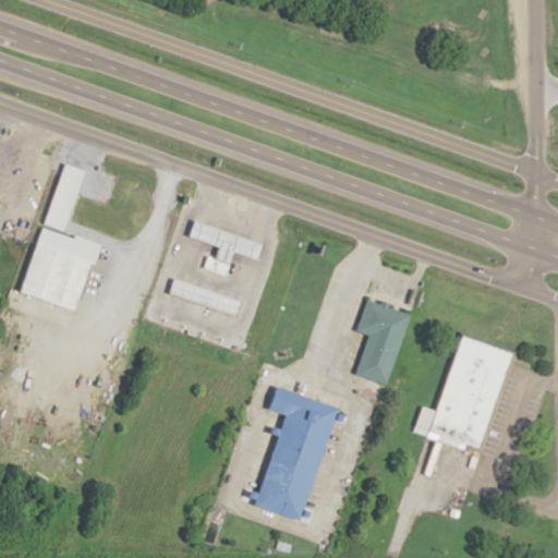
[(46,225),(65,231),(87,170),(67,162),(46,225)]
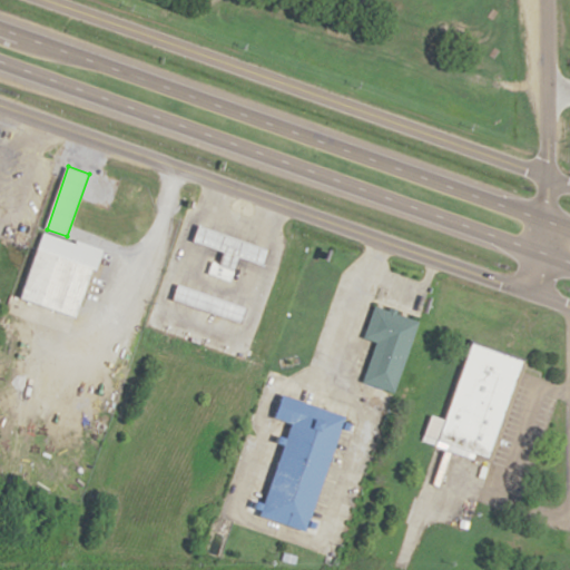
[(212,273),(234,281),(242,256),(266,264),(272,247),(202,225),(196,242),(226,251),(222,265),(215,263),(212,273)]
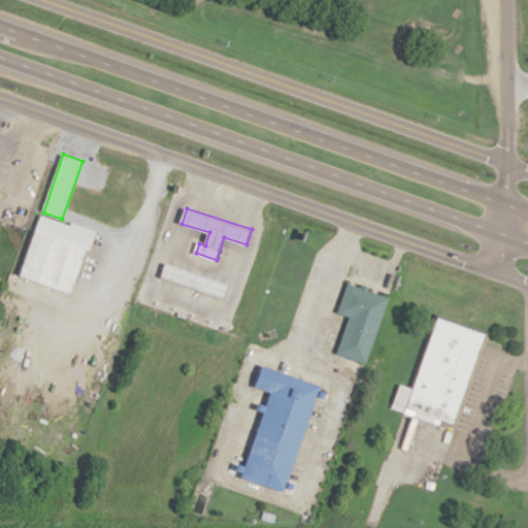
[(73,295),(94,231),(39,213),(19,277),(73,295)]
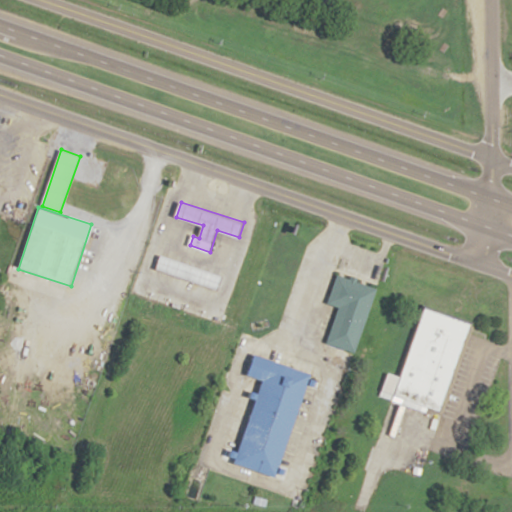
[(219,288),(223,273),(161,256),(157,270),(219,288)]
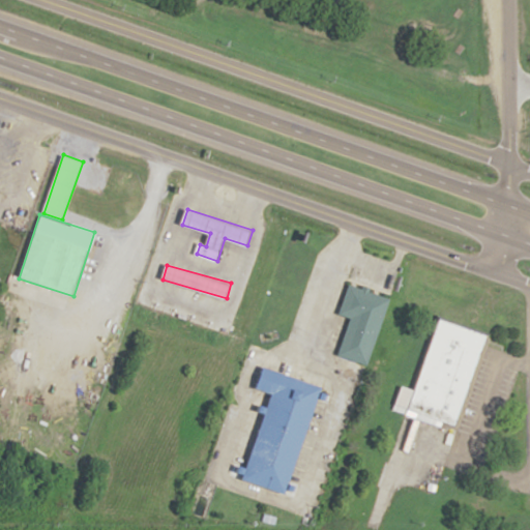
[(349,283),(337,314),(350,318),(336,354),(367,365),(391,298),(349,283)]
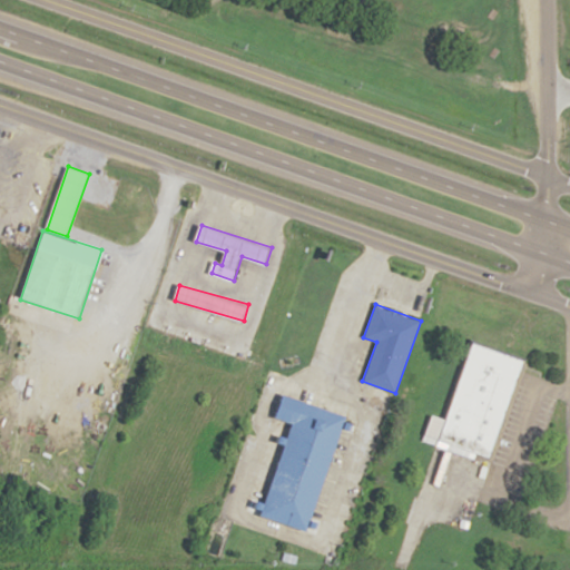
[(493,460),(526,359),(470,341),(445,419),(433,415),(425,439),(493,460)]
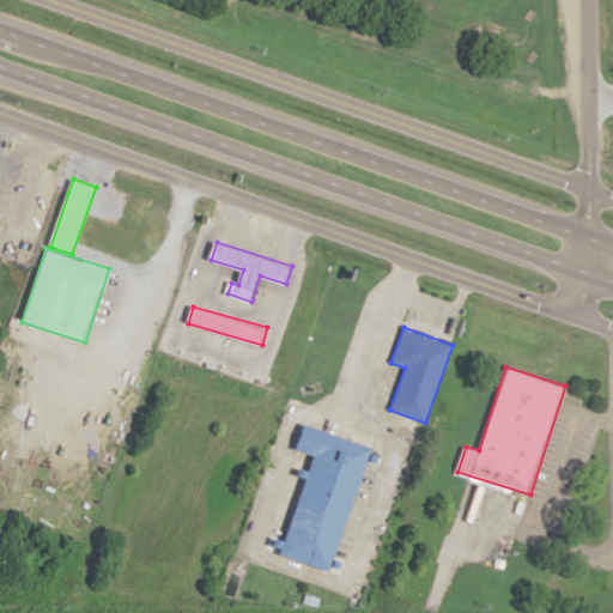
[(307,424),(298,448),(317,454),(283,556),(332,572),(375,448),(307,424)]
